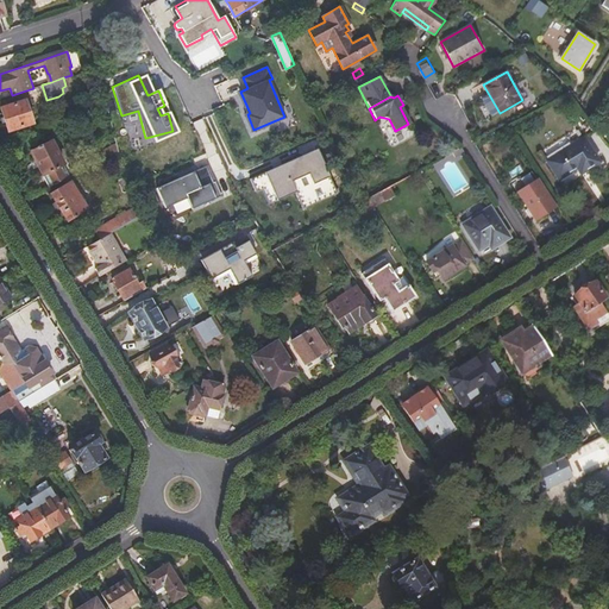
[(7,131),(32,124),(25,100),(1,108),(7,131)]
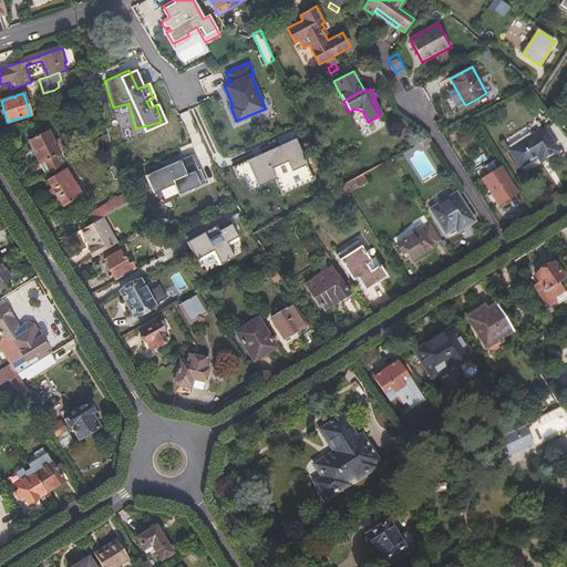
[(535,122),(504,142),(519,167),(542,154),(546,160),(558,152),(544,127),(540,130),(535,122)]
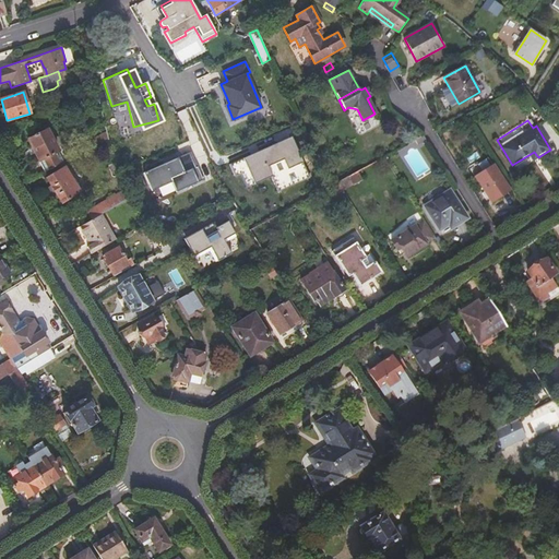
[(27,139),(45,171),(64,162),(47,129),(27,139)]
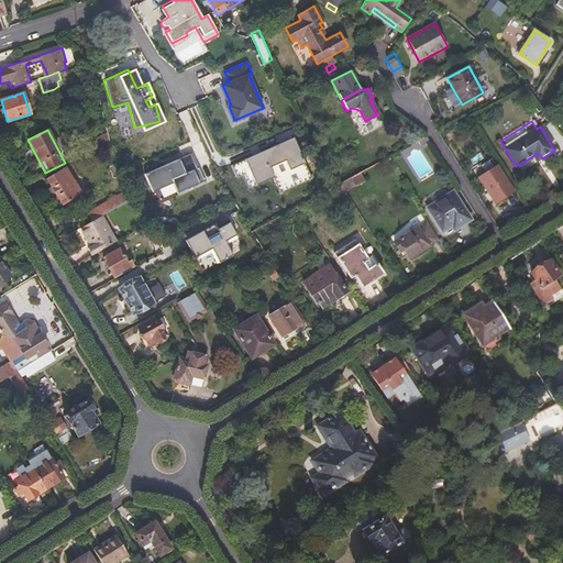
[(109,141),(107,133),(88,142),(91,150),(109,141)]
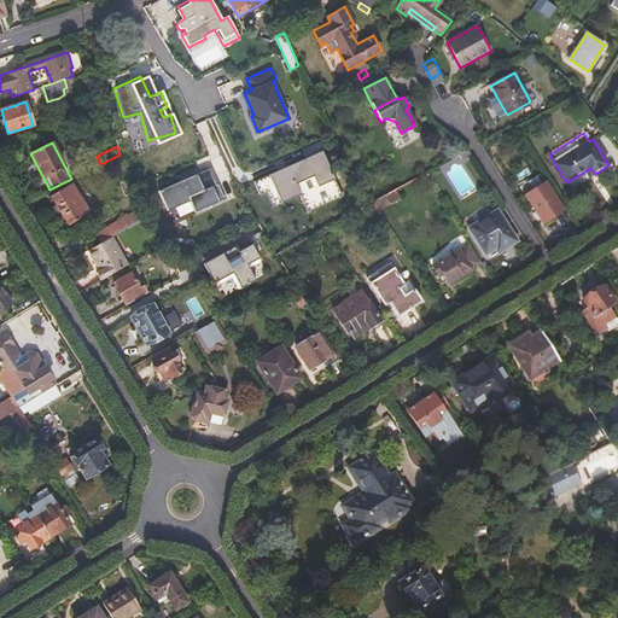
[(459,162),(471,155),(468,149),(456,156),(459,162)]
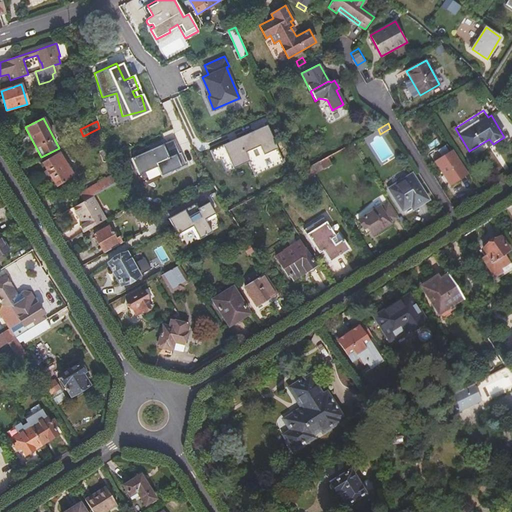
[(254,175),(280,164),(266,125),(210,149),(222,173),(248,162),(254,175)]
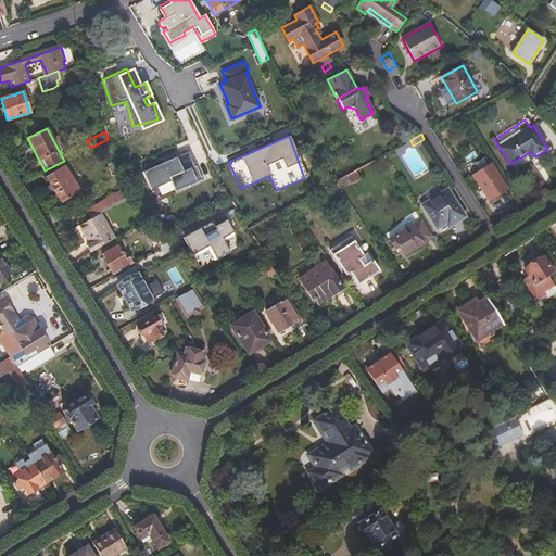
[(176,191),(203,179),(191,151),(143,172),(151,190),(172,181),(176,191)]
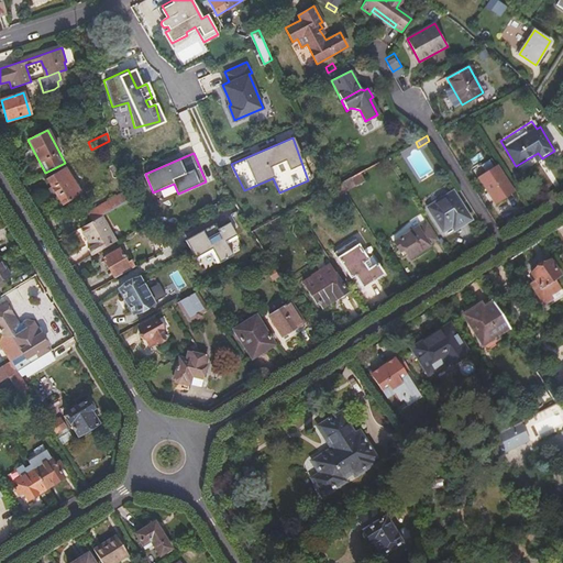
[(386,158),(390,165),(395,163),(396,158),(394,154),(386,158)]
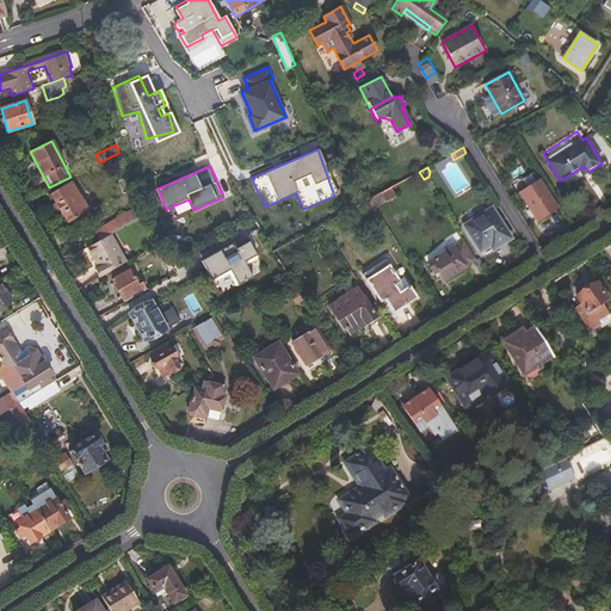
[(525,202),(548,189),(541,178),(519,192),(525,202)]
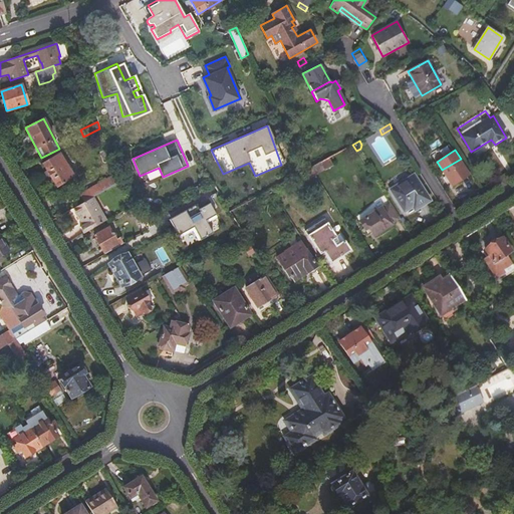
[(73,176),(59,154),(43,165),(56,187),(73,176)]
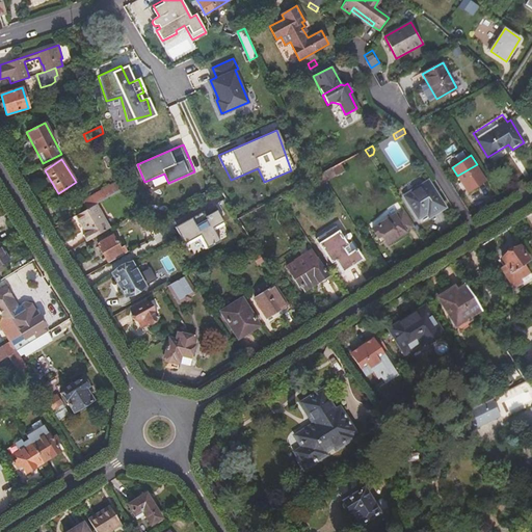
[(469,193),(487,181),(477,164),(457,176),(469,193)]
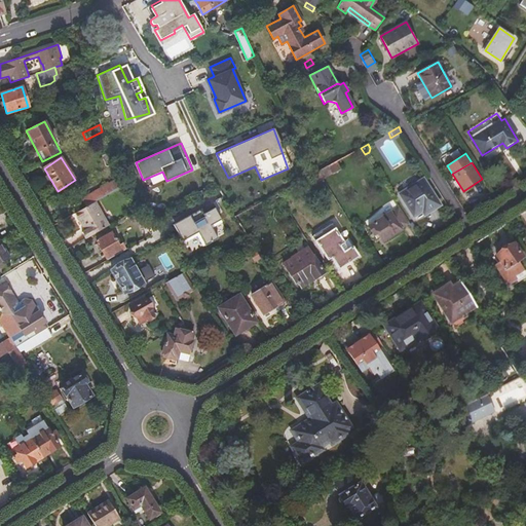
[(317,172),(322,178),(330,173),(327,166),(317,172)]
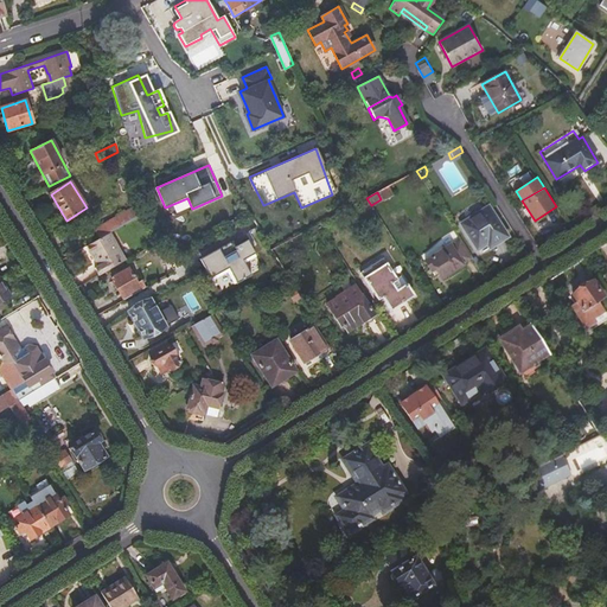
[(95,229),(100,238),(110,231),(144,212),(140,204),(95,229)]
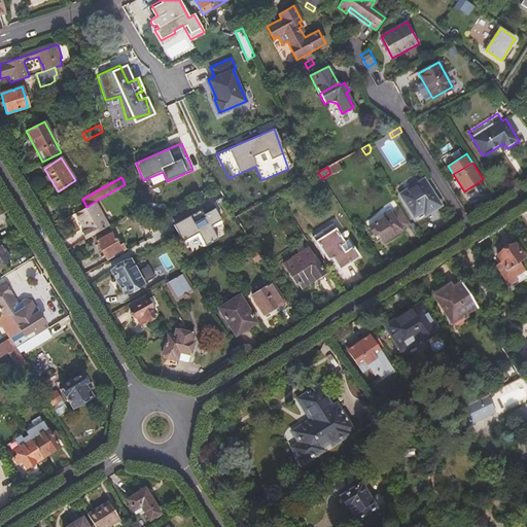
[(441,206),(424,180),(399,195),(414,216),(426,209),(429,213),(441,206)]
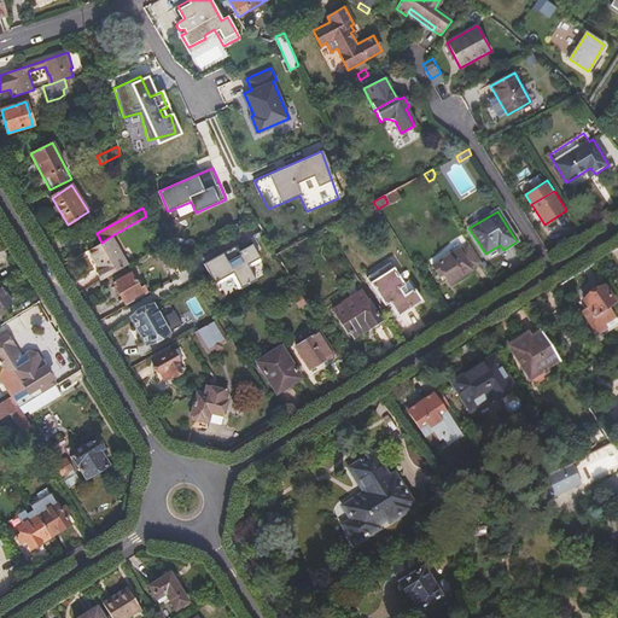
[(101,243),(88,250),(100,270),(97,274),(100,280),(128,264),(112,235),(101,243)]
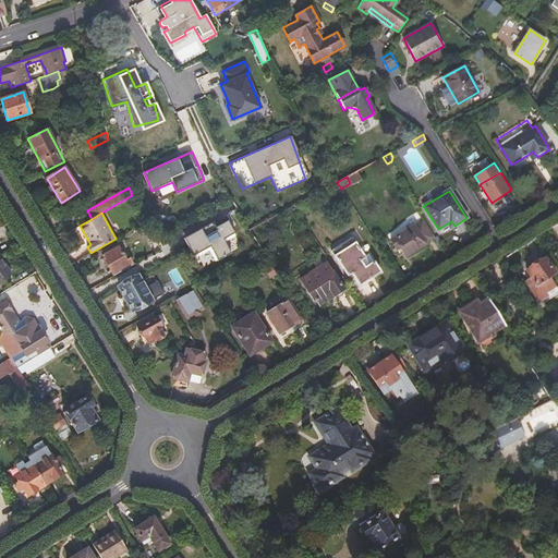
[(229,229),(223,217),(213,222),(209,218),(190,228),(193,233),(183,238),(190,251),(205,242),(211,255),(226,247),(218,234),(229,229)]
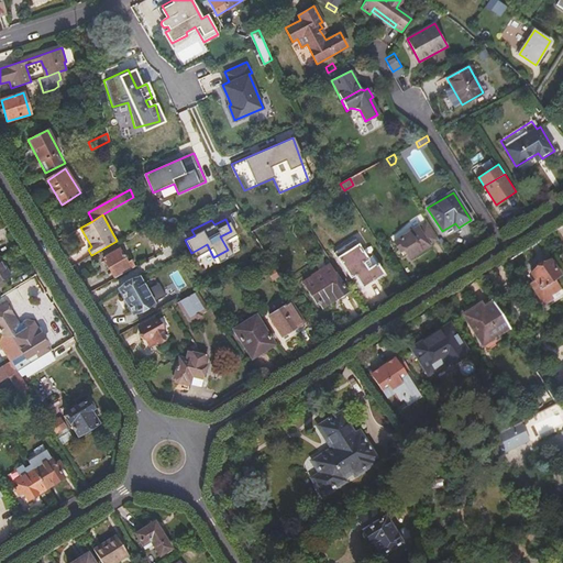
[(417,228),(394,241),(398,249),(401,246),(409,258),(428,246),(428,245),(434,241),(424,224),(417,229),(417,228)]
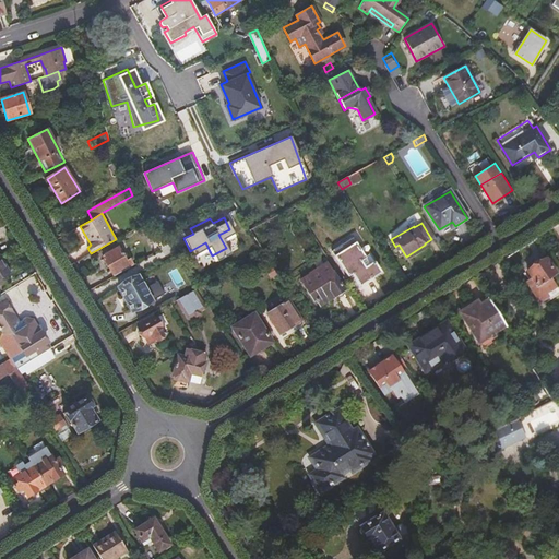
[(156,241),(159,248),(161,250),(166,247),(162,238),(156,241)]
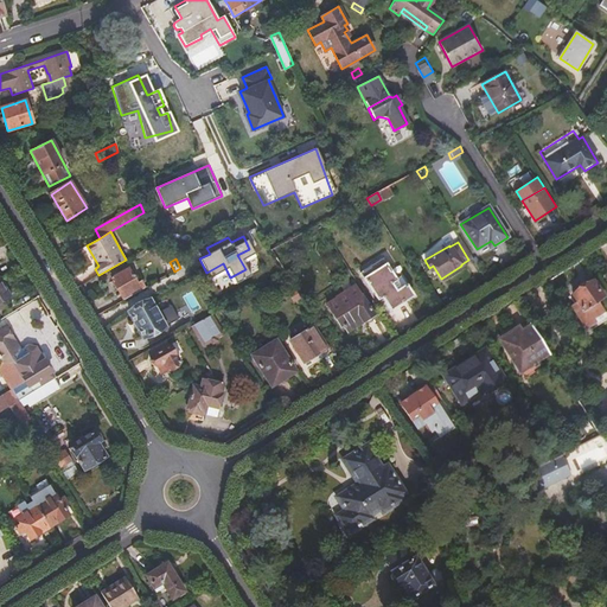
[(390,311),(414,295),(407,283),(397,289),(393,282),(397,279),(385,262),(384,263),(382,260),(362,273),(363,276),(363,278),(378,301),(383,299),(390,311)]
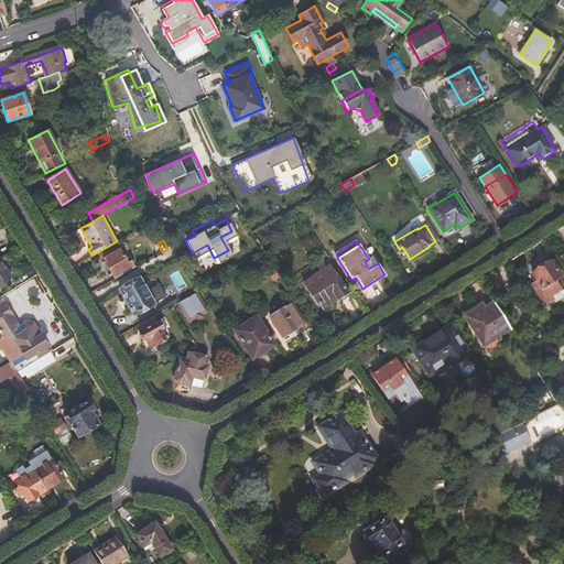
[(104,259),(115,278),(134,266),(131,260),(128,262),(120,249),(104,259)]
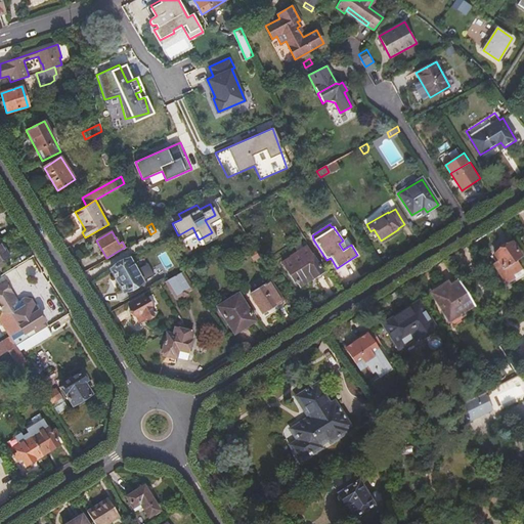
[(10,255),(1,237),(0,237),(0,265),(4,263),(3,259),(10,255)]
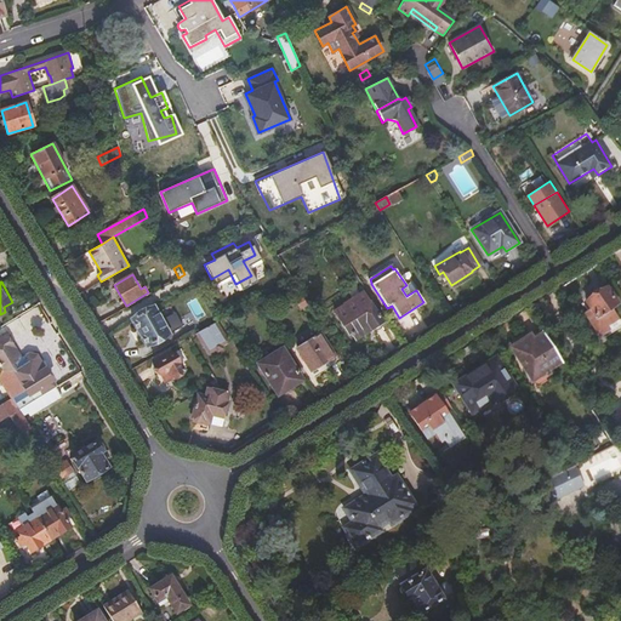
[(617,303),(608,286),(585,301),(590,311),(585,314),(599,336),(609,329),(607,325),(616,318),(610,308),(617,303)]
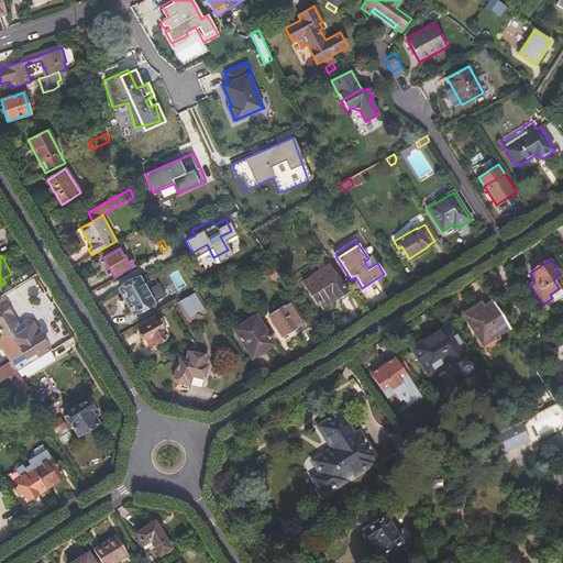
[(322,309),(346,293),(334,273),(327,277),(321,269),(301,283),(316,304),(318,302),(322,309)]
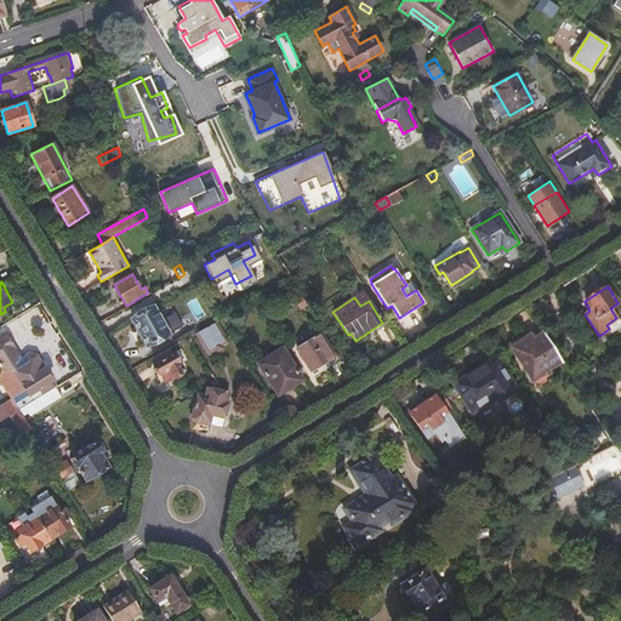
[(153,306),(131,319),(149,349),(184,330),(177,315),(163,323),(153,306)]
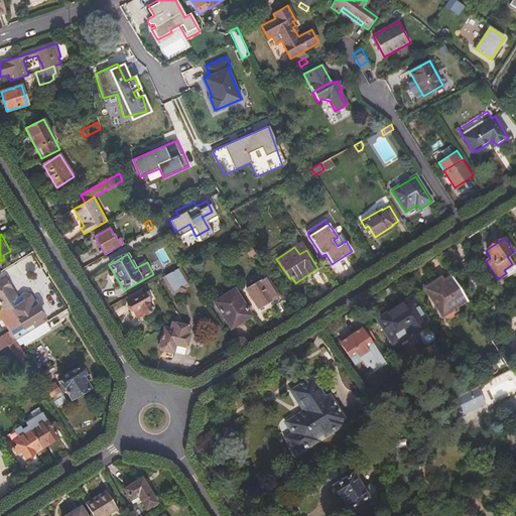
[(179,267),(163,276),(172,292),(178,289),(184,286),(189,283),(179,267)]
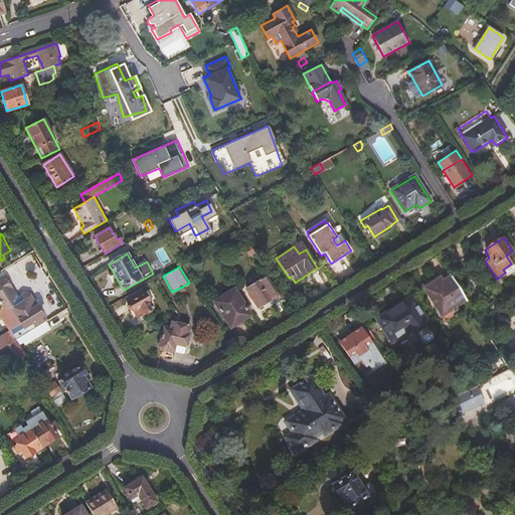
[(466,301),(450,276),(443,280),(441,277),(423,288),(441,316),(466,301)]
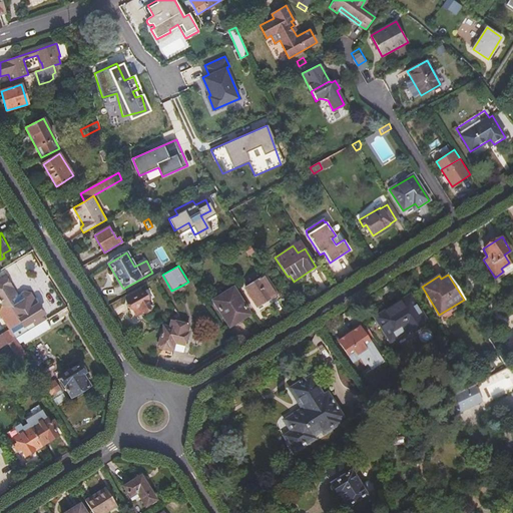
[(46,320),(46,319),(31,295),(24,293),(19,297),(6,276),(0,279),(0,301),(3,306),(0,314),(3,318),(10,318),(7,326),(10,329),(0,335),(0,348),(17,338),(46,320)]
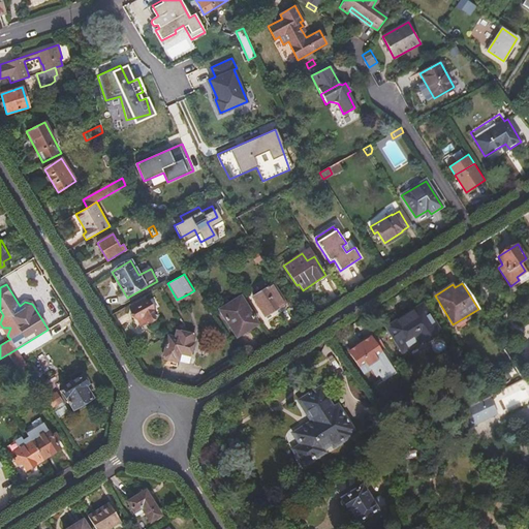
[(265,316),(285,303),(273,284),(252,298),(265,316)]
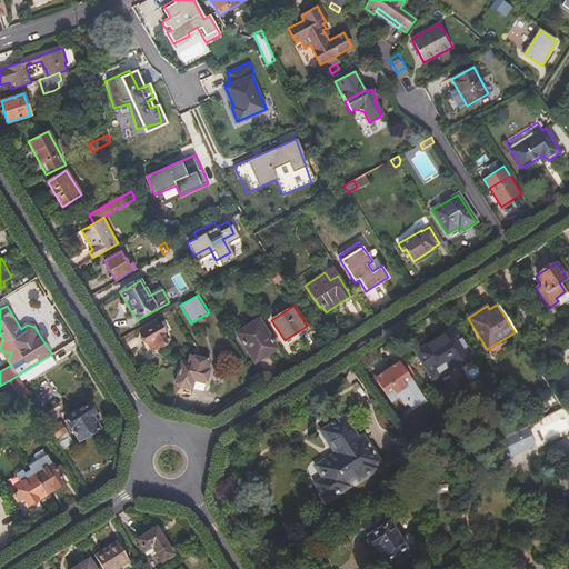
[(268,352),(277,348),(259,319),(236,333),(252,359),(267,350),(268,352)]
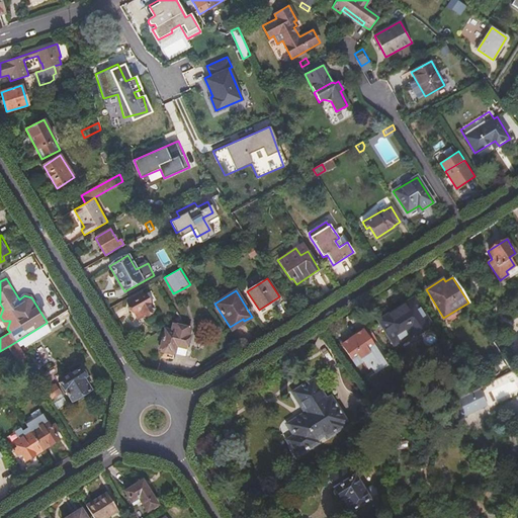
[(154,309),(145,294),(130,304),(128,307),(131,311),(134,311),(138,318),(154,309)]
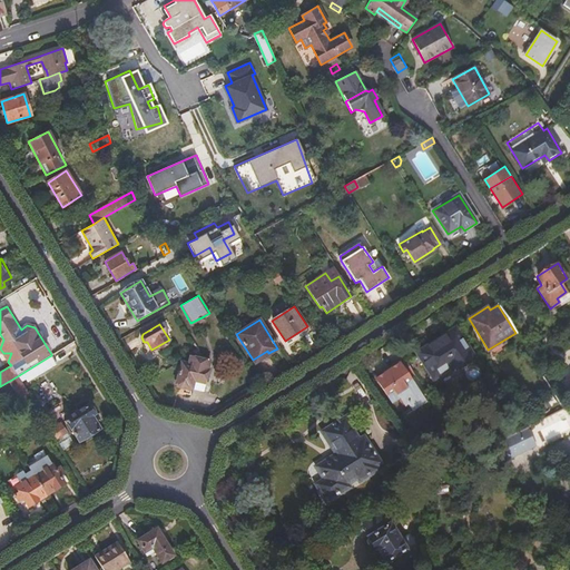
[(473,355),(455,326),(415,352),(432,380),(450,369),(451,371),(473,355)]
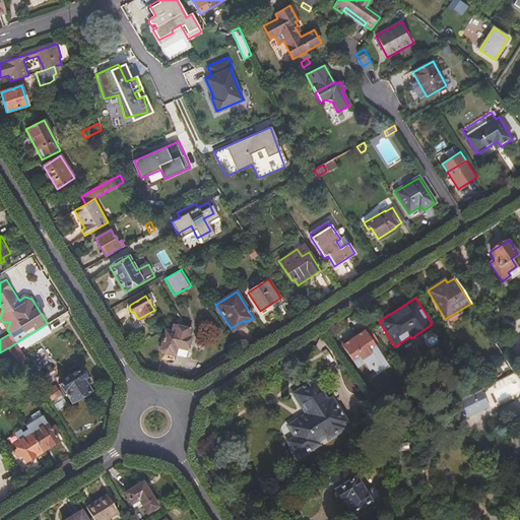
[(52,332),(47,324),(17,342),(20,347),(24,344),(26,347),(52,332)]
